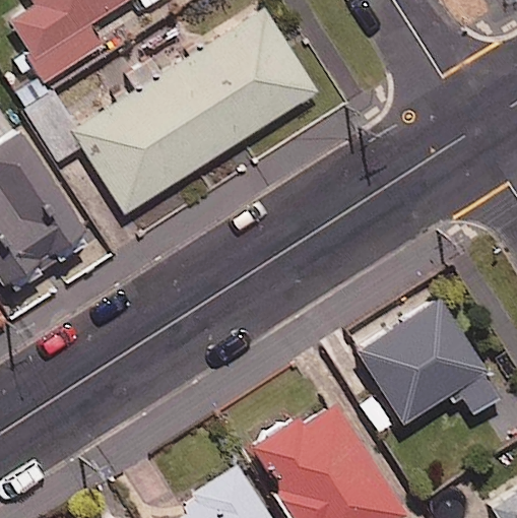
[(128,0),(35,0),(37,3),(9,20),(48,80),(104,45),(90,24),(128,0)]
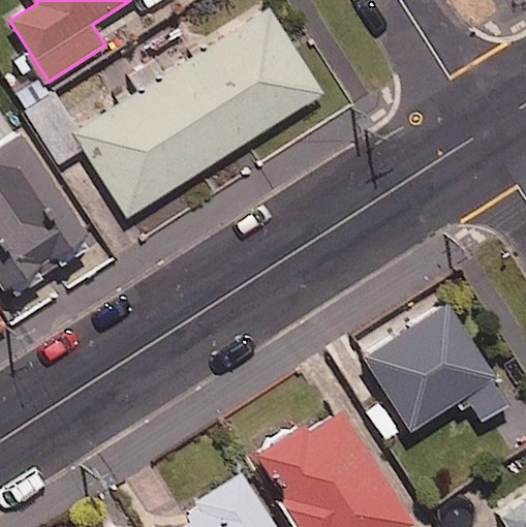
[(78,127),(132,215),(325,96),(270,8),(78,127)]
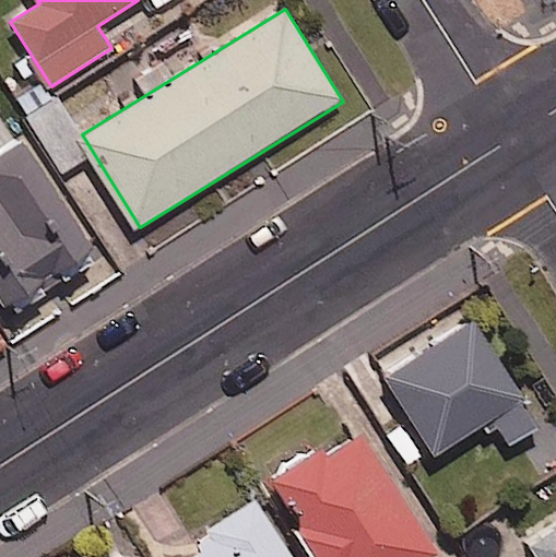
[(57,99),(27,117),(61,175),(92,157),(57,99)]
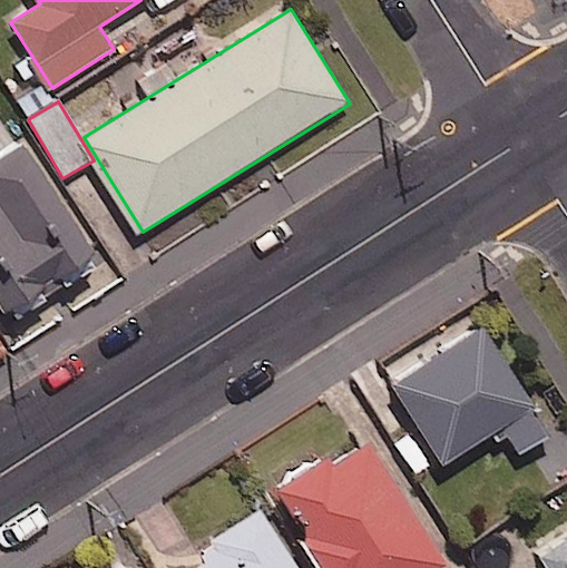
[(98,257),(25,145),(0,160),(0,305),(7,316),(98,257)]
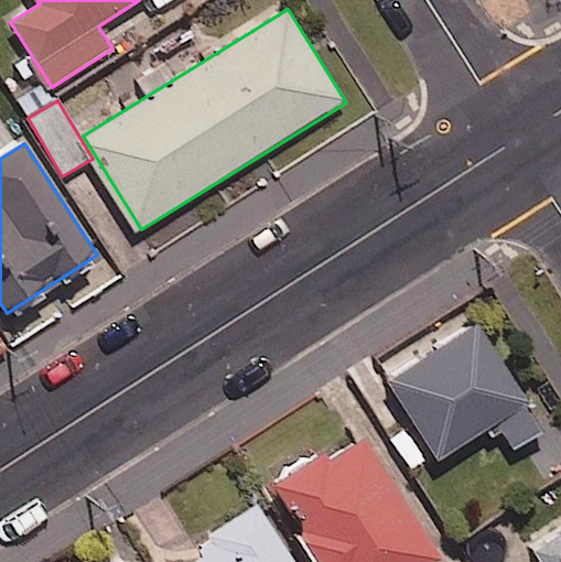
[(546,431),(482,325),(392,379),(440,458),(498,423),(515,451),(546,431)]
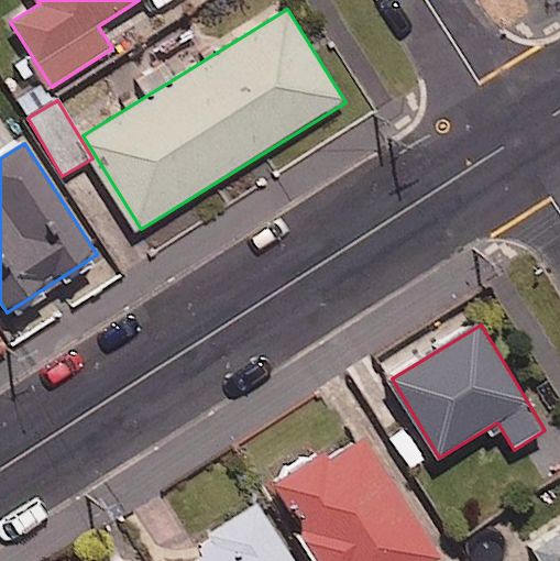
[(436,560),(441,557),(361,436),(275,493),(320,560),(436,560)]
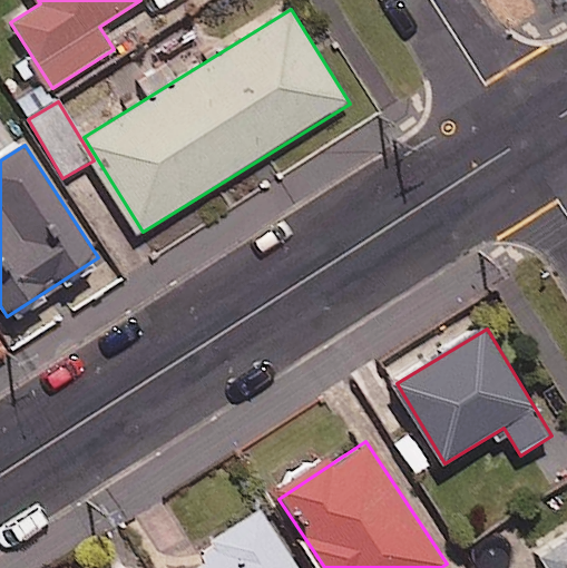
[(299,567),(264,515),(182,567),(299,567)]
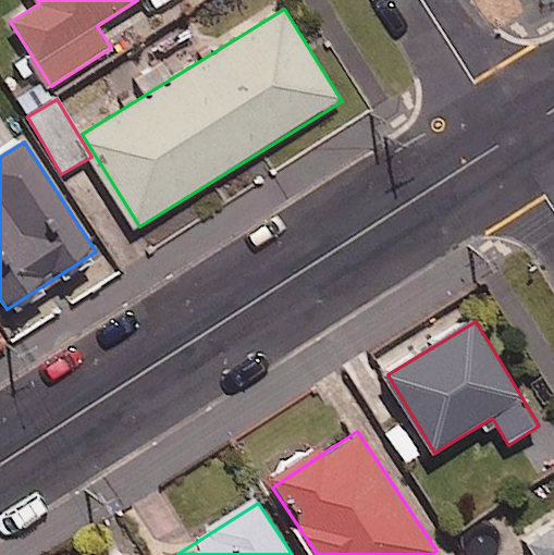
[(553,528),(529,545),(536,554),(553,554),(553,528)]
